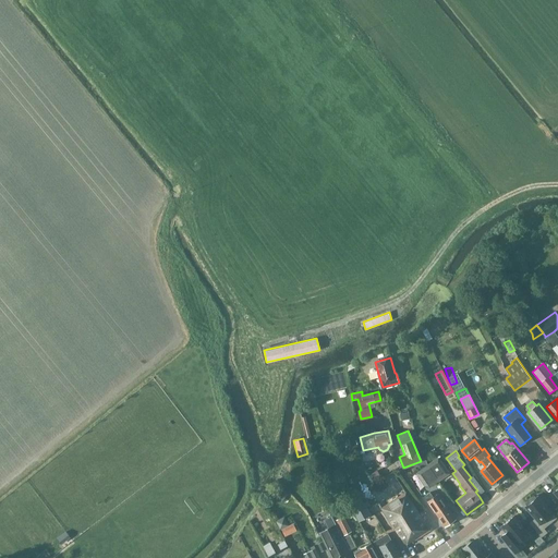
[(437,457),(427,464),(427,465),(436,477),(447,470),(437,457)]
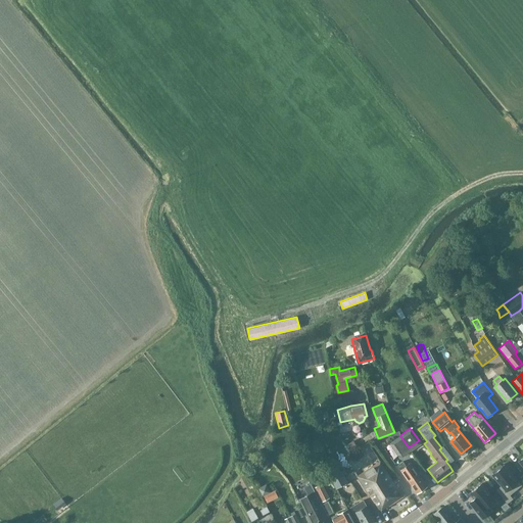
[(401,453),(409,447),(400,436),(393,441),(401,453)]
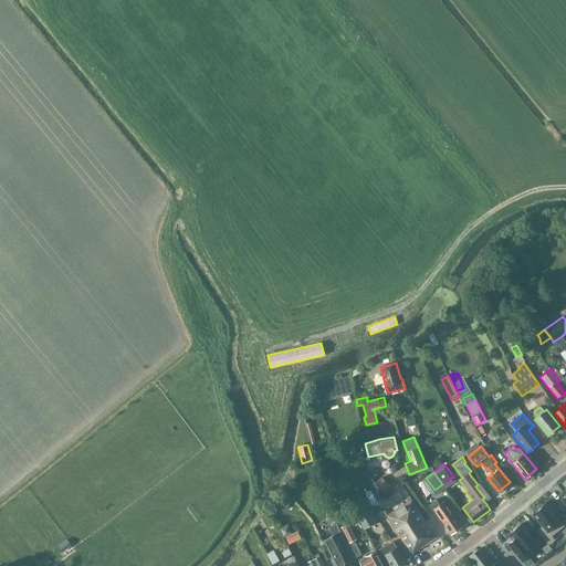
[(387,484),(383,478),(378,480),(383,488),(387,484)]
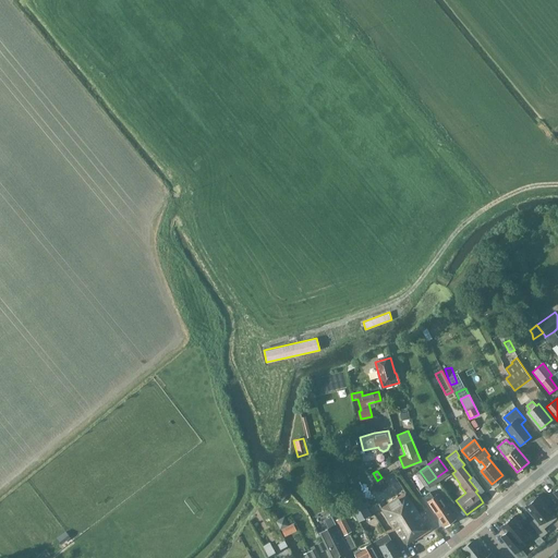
[(402,487),(393,473),(388,476),(397,492),(402,487)]
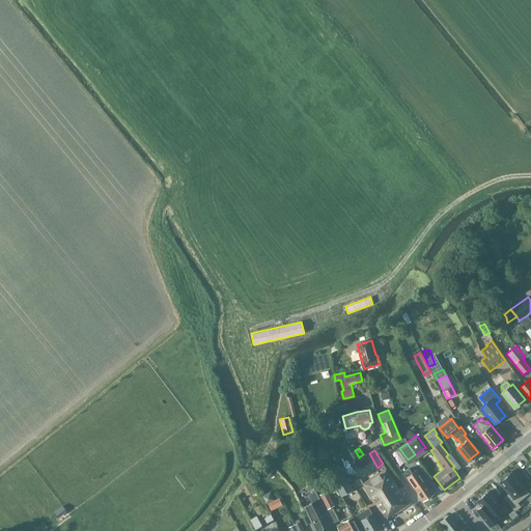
[(312,473),(319,470),(313,456),(306,459),(312,473)]
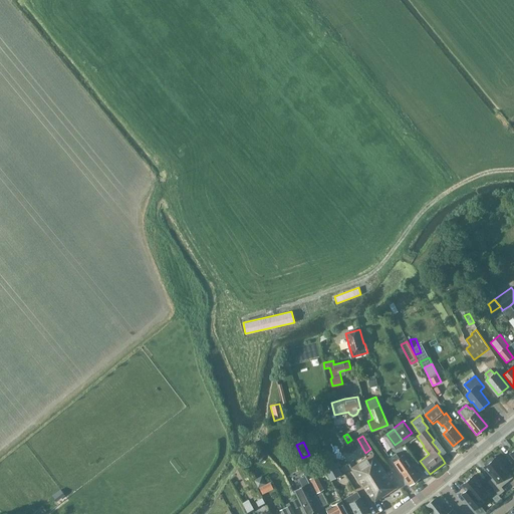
[(259,449),(253,458),(259,463),(266,454),(259,449)]
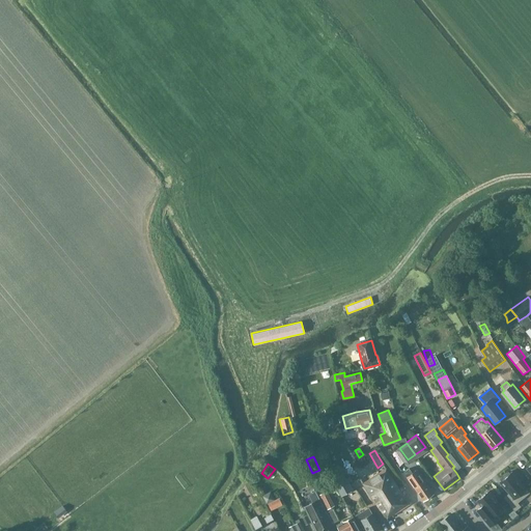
[(393,514),(410,504),(387,468),(363,483),(386,518),(392,513),(393,514)]
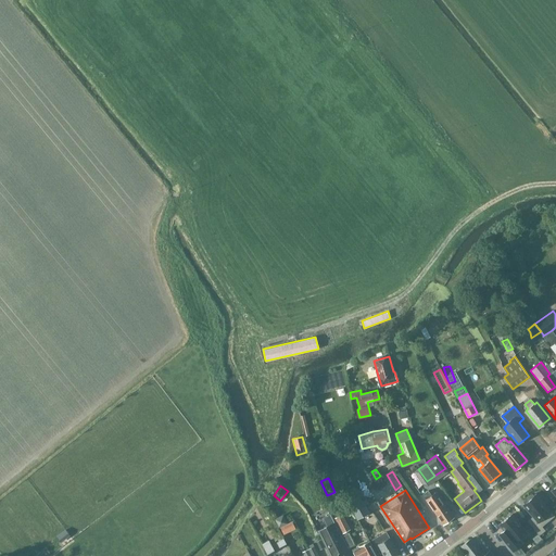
[(454,517),(438,492),(432,495),(429,490),(422,494),(443,525),(454,517)]
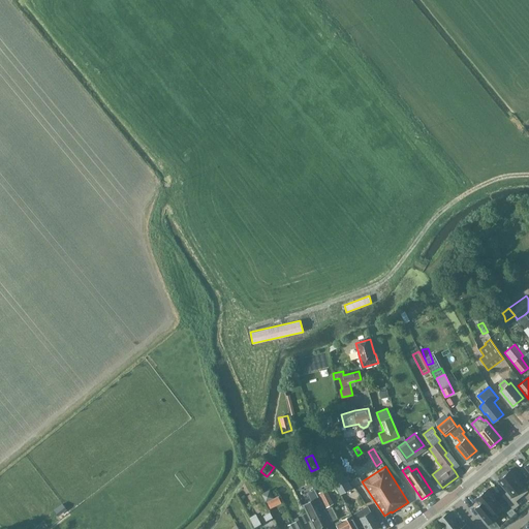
[(509,470),(508,472),(506,470),(498,477),(499,479),(498,480),(509,495),(505,499),(514,509),(519,504),(516,501),(527,491),(509,470)]
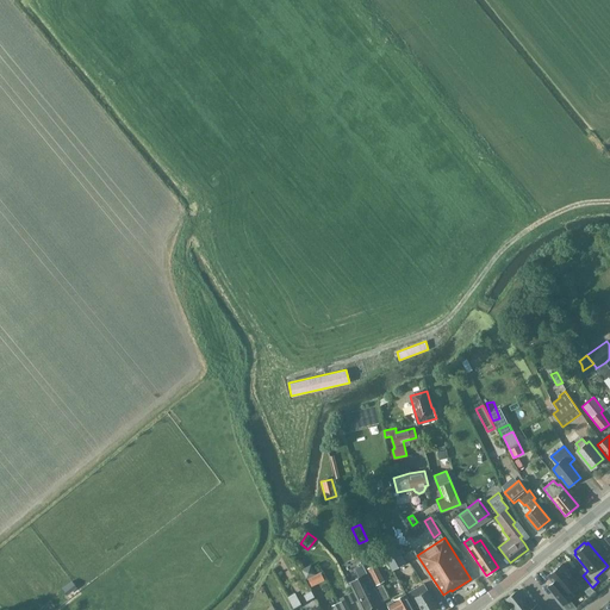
[(404,562),(397,548),(385,554),(393,568),(404,562)]
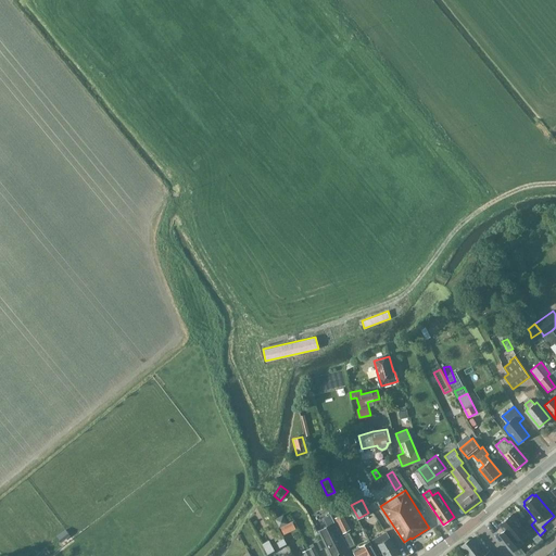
[(335,518),(343,534),(351,530),(342,514),(335,518)]
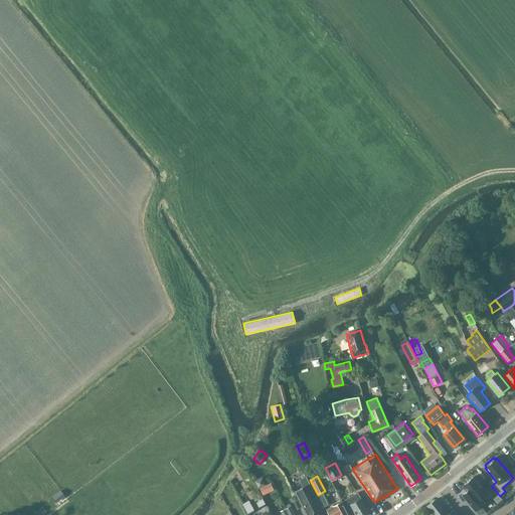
[(475,511),(480,506),(477,502),(488,493),(474,477),(463,486),(472,497),(467,501),(475,511)]
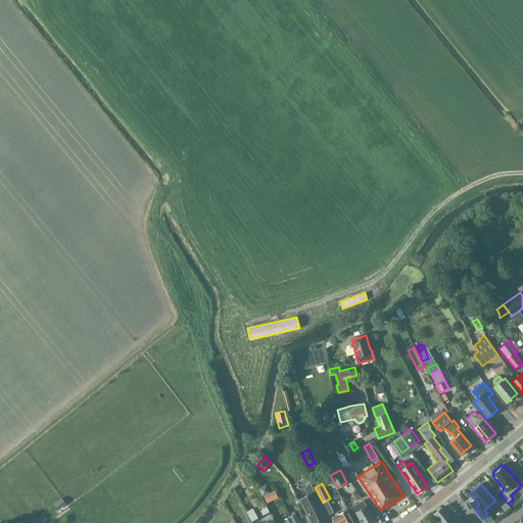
[(275,490),(264,495),(267,502),(278,496),(275,490)]
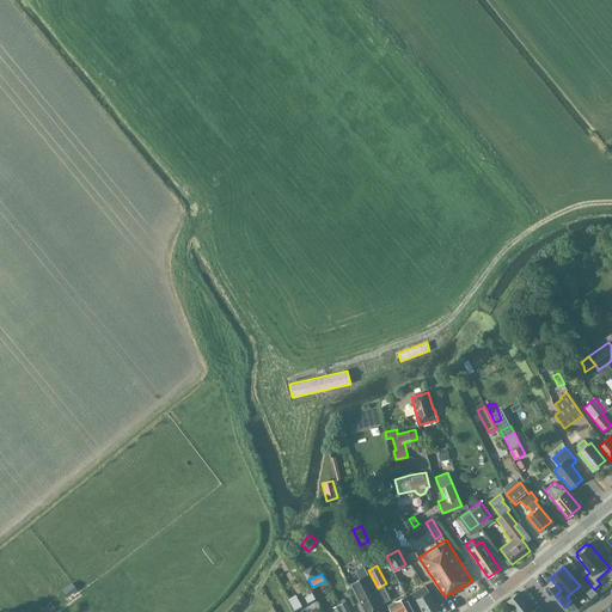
[(365,611),(379,611),(379,610),(377,611),(360,579),(350,583),(365,611)]
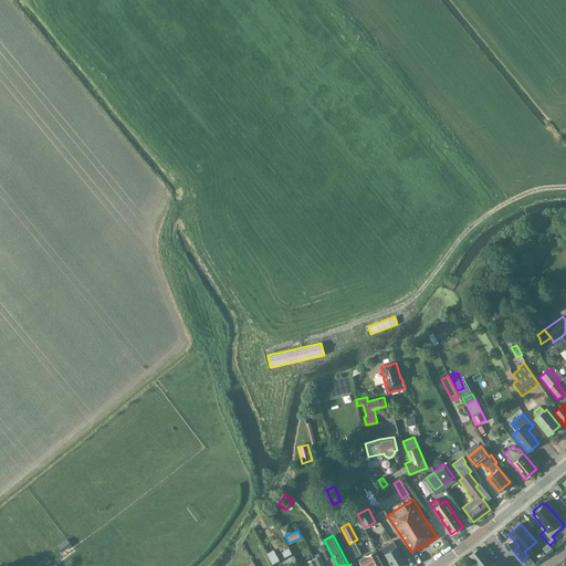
[(65,540),(59,545),(62,551),(70,545),(65,540)]
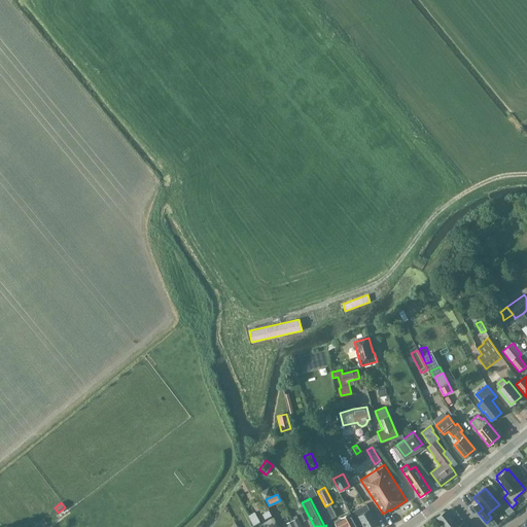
[(372,526),(378,524),(370,510),(366,503),(353,512),(355,515),(361,524),(363,523),(365,526),(372,526)]
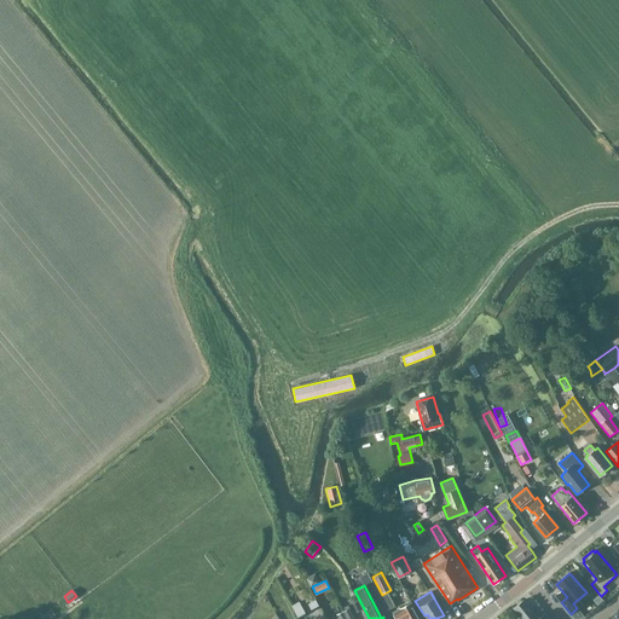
[(394,606),(388,594),(381,597),(387,609),(394,606)]
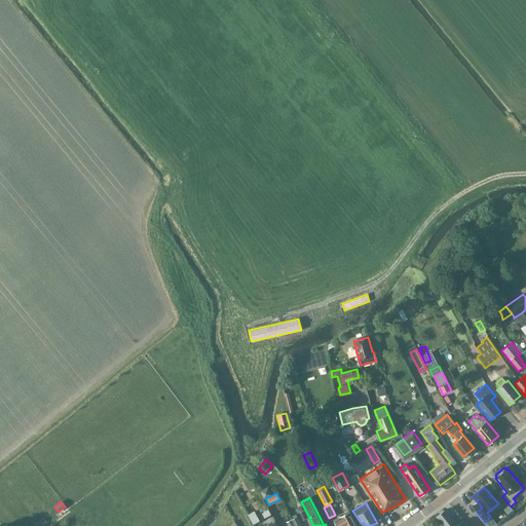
[(468,525),(463,520),(458,524),(446,509),(437,517),(444,525),(468,525)]
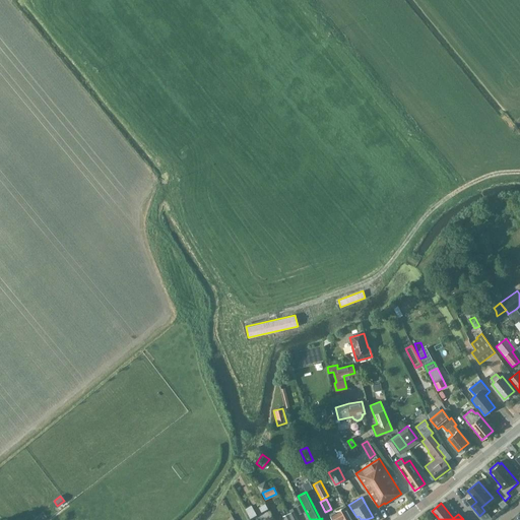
[(251,506),(246,509),(249,514),(254,511),(251,506)]
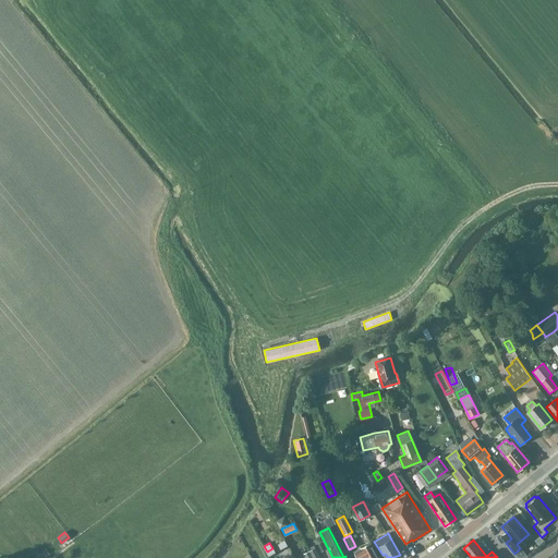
[(379,557),(371,543),(361,548),(353,553),(356,557),(379,557)]
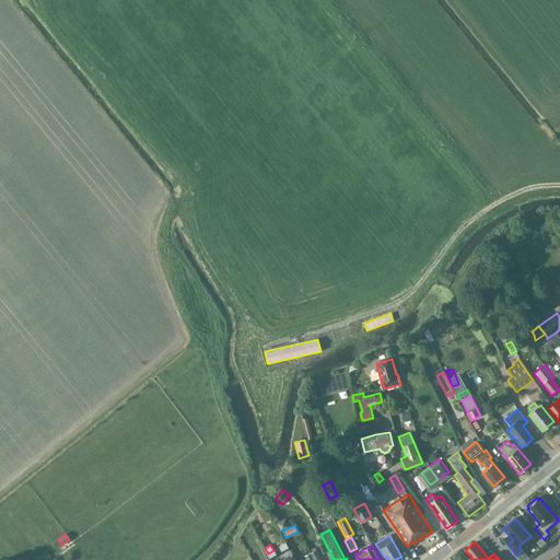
[(322,559),(317,550),(311,553),(314,559),(322,559)]
